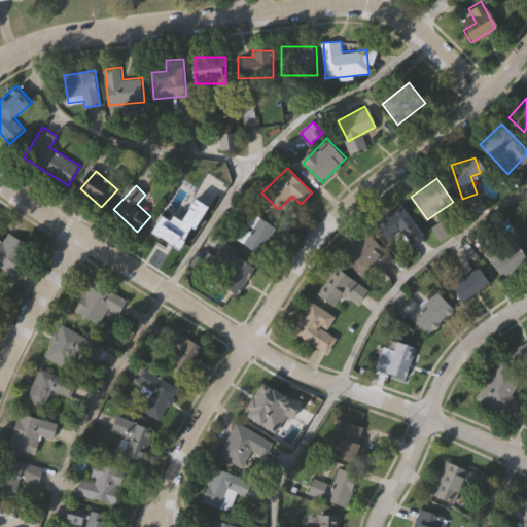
[(422,231),(399,252),(379,230),(400,209),(422,231)]
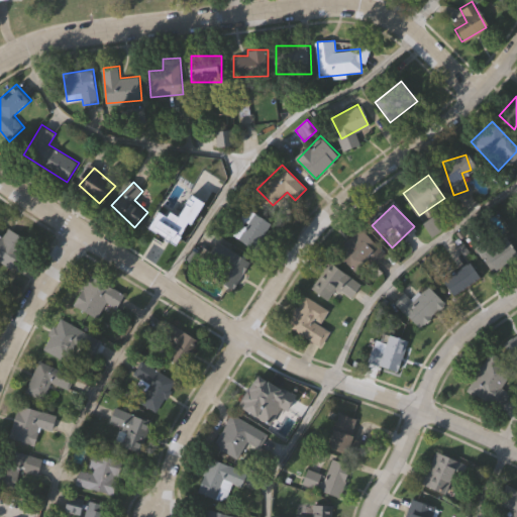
[(239,237),(256,212),(275,224),(257,249),(239,237)]
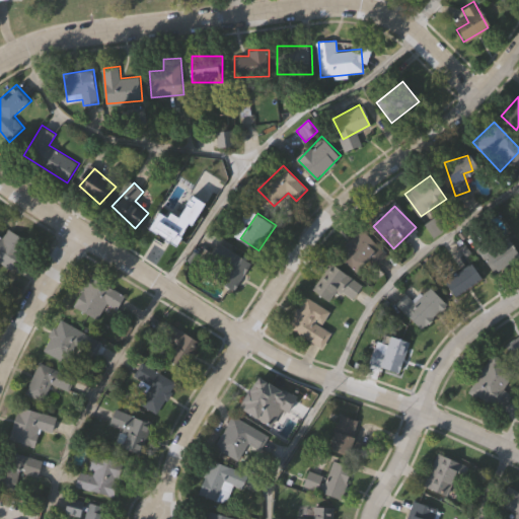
[(174,252),(147,233),(159,217),(186,235),(174,252)]
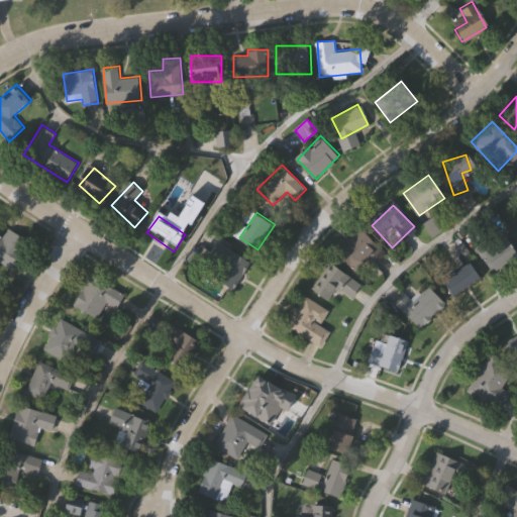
[(334,249),(357,226),(382,251),(358,275),(334,249)]
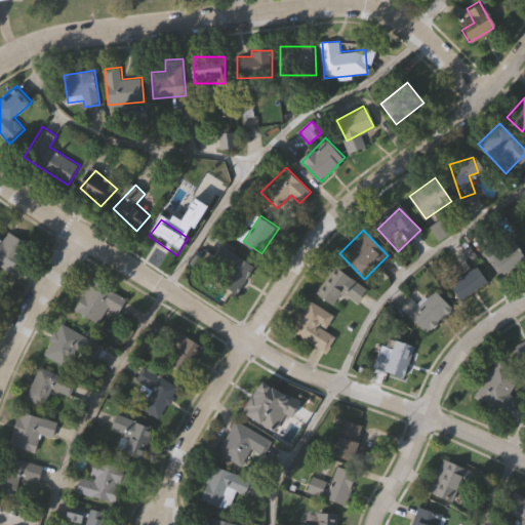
[(0,238),(3,240),(8,231),(30,243),(13,272),(0,264),(0,238)]
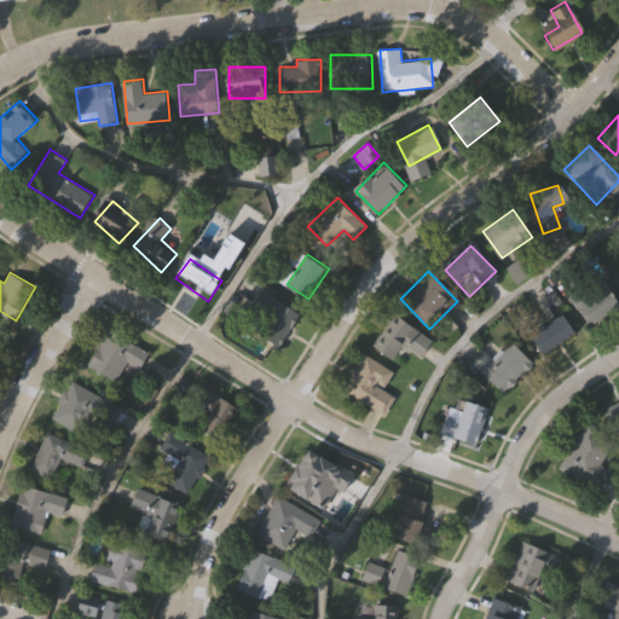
[(615,301),(590,325),(572,306),(597,282),(615,301)]
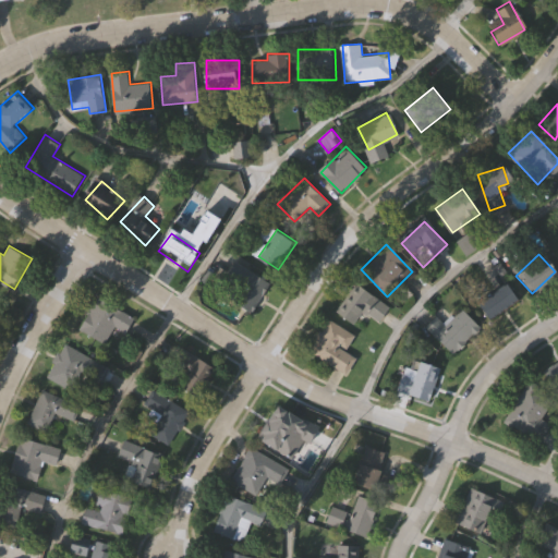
[(250,312),(228,294),(250,266),(271,284),(250,312)]
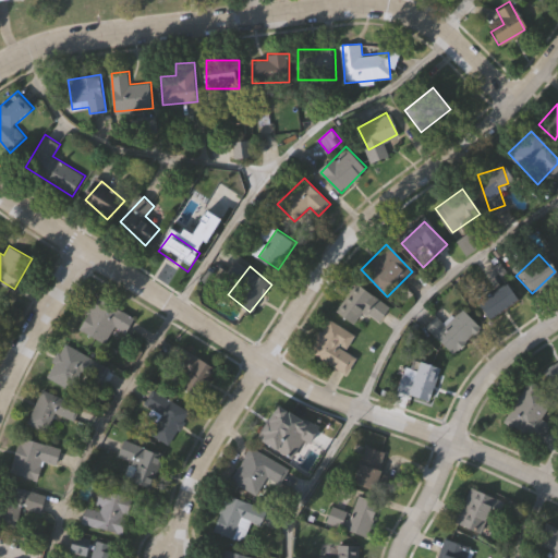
[(516,301),(486,319),(474,301),(504,282),(516,301)]
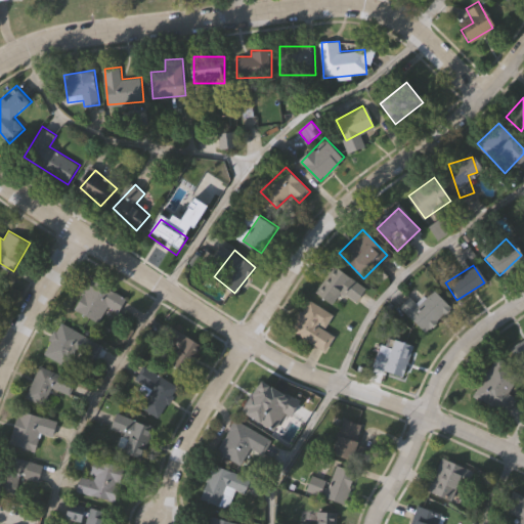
[(344,294),(336,306),(315,293),(333,266),(364,287),(355,301),(344,294)]
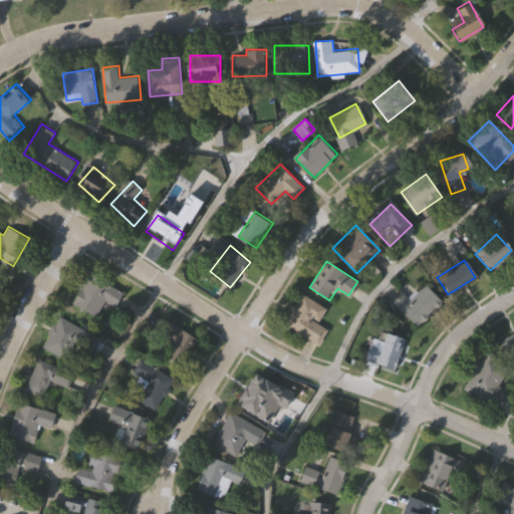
[(124,290),(116,308),(106,304),(100,318),(72,306),(86,274),(124,290)]
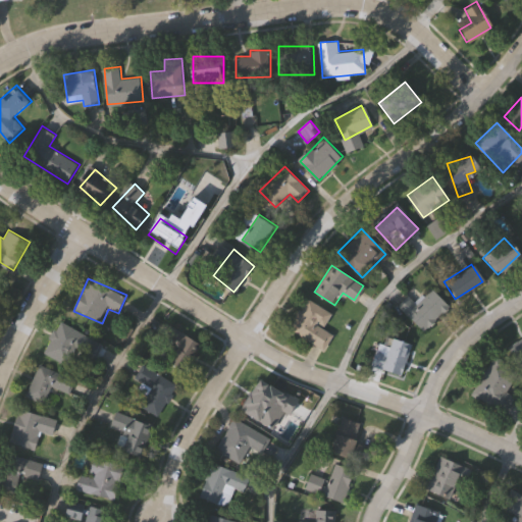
[(406,295),(415,304),(429,289),(447,305),(422,330),(396,305),(406,295)]
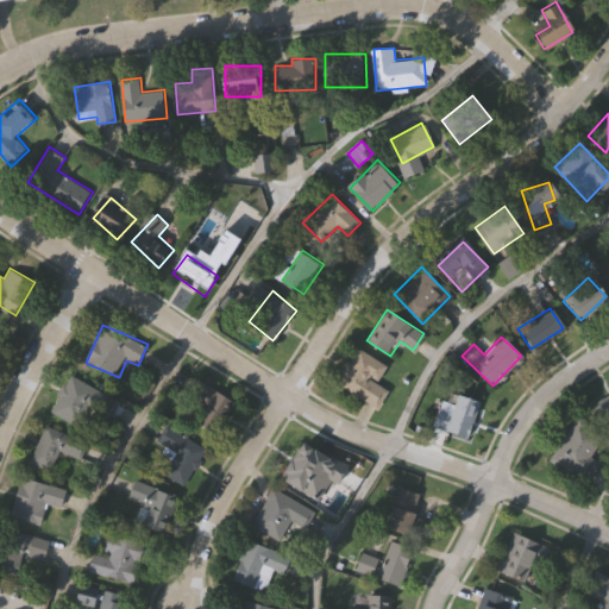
[(385,365),(375,382),(388,390),(377,408),(336,382),(357,347),(385,365)]
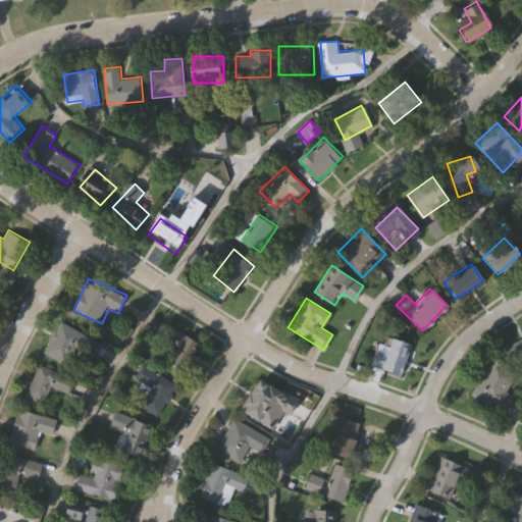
[(94,336),(79,369),(45,353),(60,321),(94,336)]
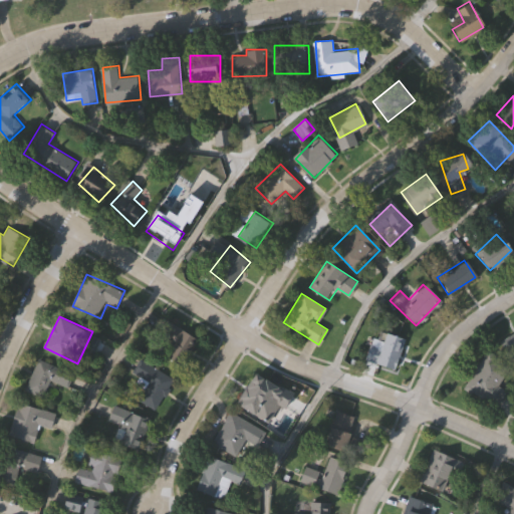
[(185,363),(159,349),(173,322),(199,337),(185,363)]
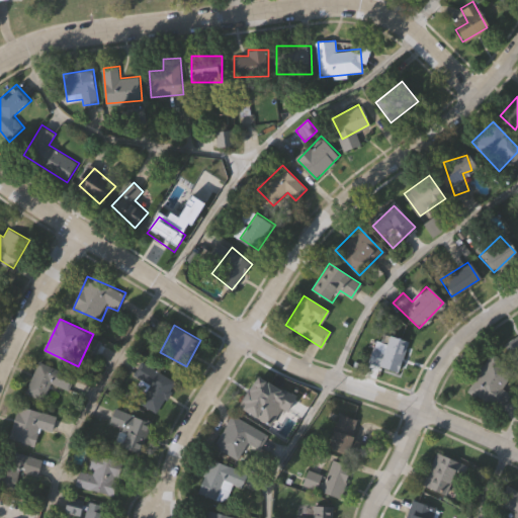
[(407,342),(397,371),(366,361),(374,339),(377,340),(380,333),(407,342)]
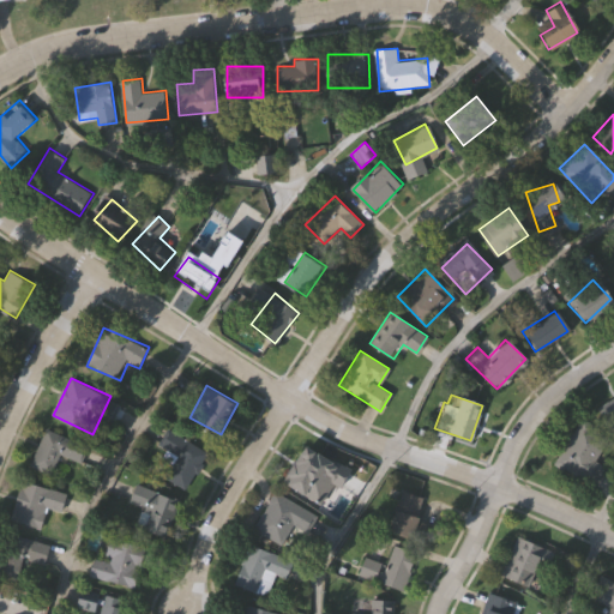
[(613,426),(601,409),(613,399),(613,426)]
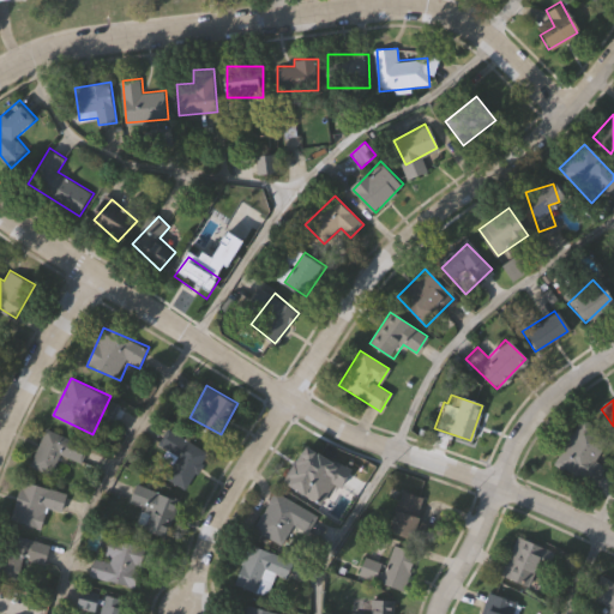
[(593,485),(554,463),(579,417),(609,434),(595,461),(603,465),(593,485)]
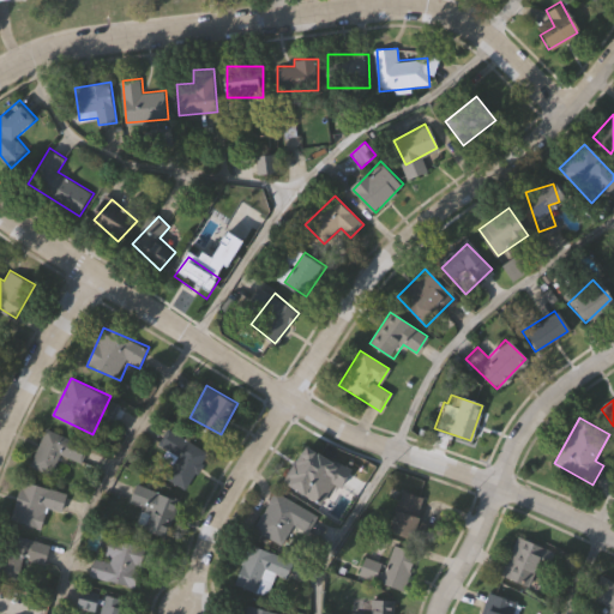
[(60,453),(53,474),(31,465),(46,427),(89,444),(82,462),(60,453)]
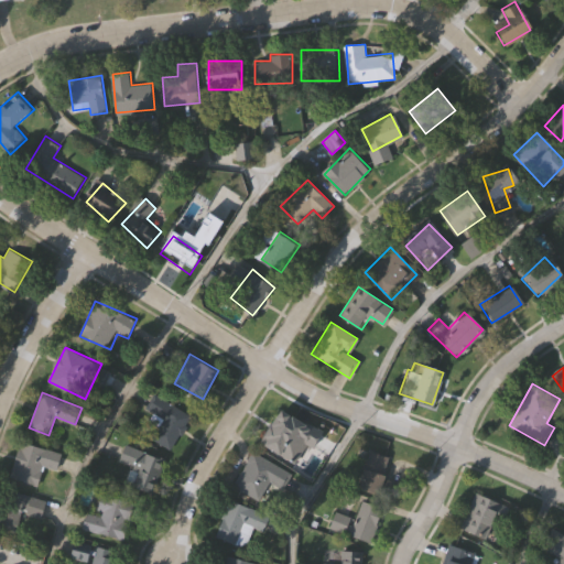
[(158,396),(191,414),(172,448),(152,437),(163,418),(150,410),(158,396)]
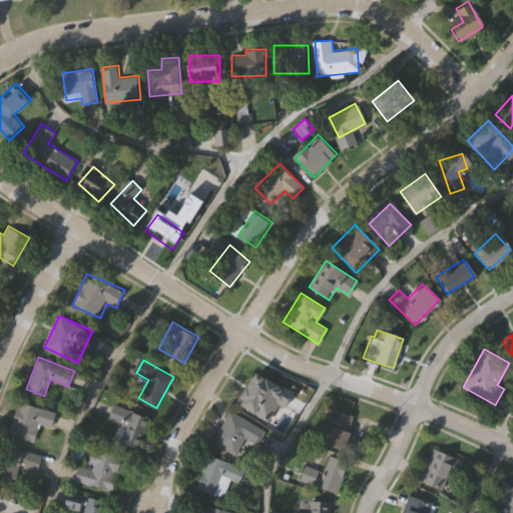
[(284,390),(272,410),(260,403),(253,414),(235,403),(254,372),(284,390)]
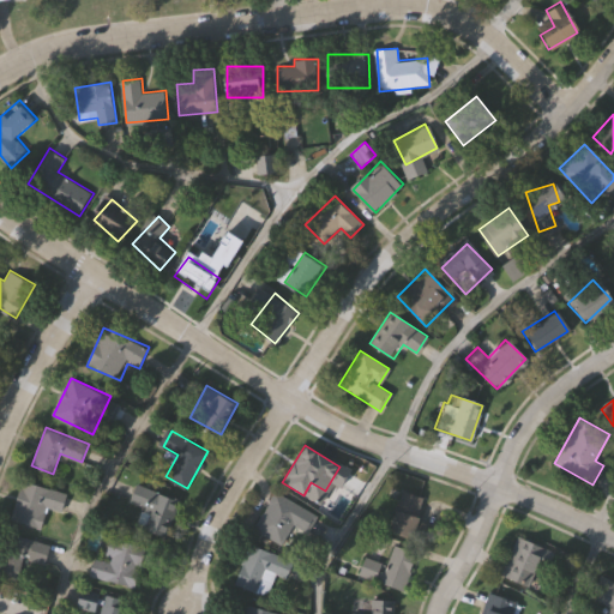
[(12,519),(23,480),(67,492),(62,512),(48,507),(42,528),(12,519)]
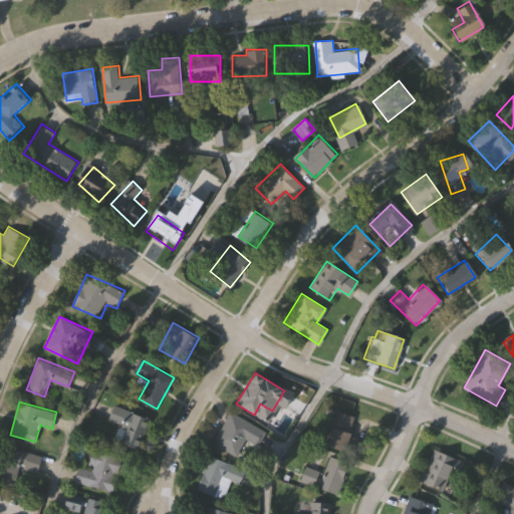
[(151,418),(140,449),(113,439),(123,409),(151,418)]
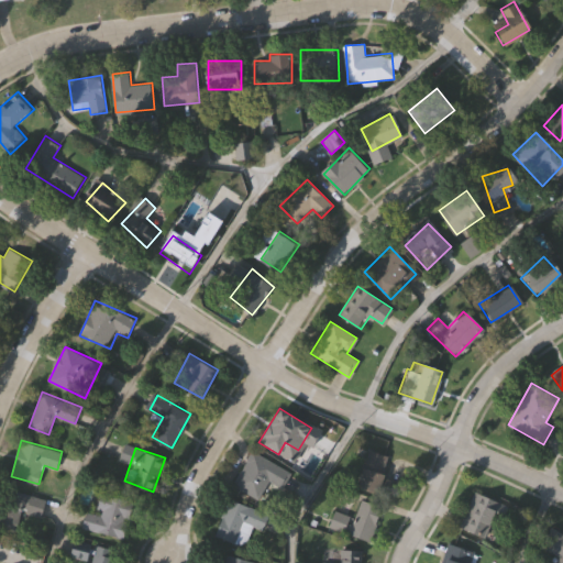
[(356,486),(365,449),(387,454),(378,492),(356,486)]
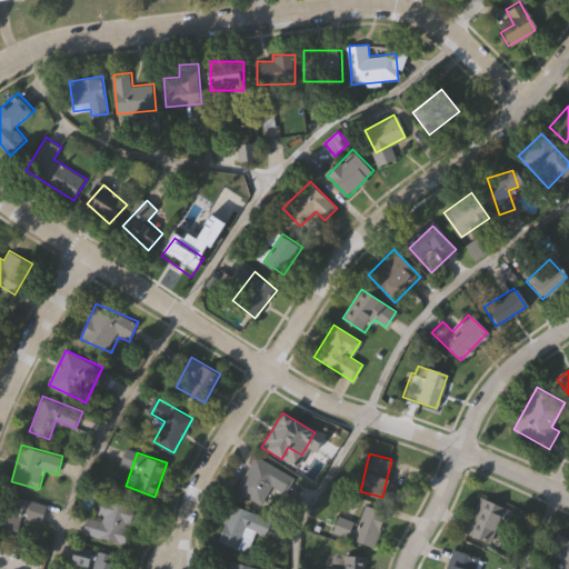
[(261,503),(235,490),(252,455),(292,475),(283,492),(270,486),(261,503)]
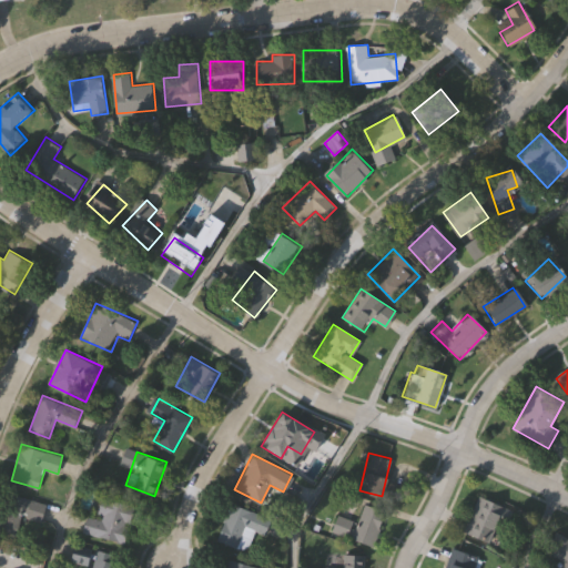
[(23,515),(16,537),(0,530),(0,507),(7,490),(48,505),(41,521),(23,515)]
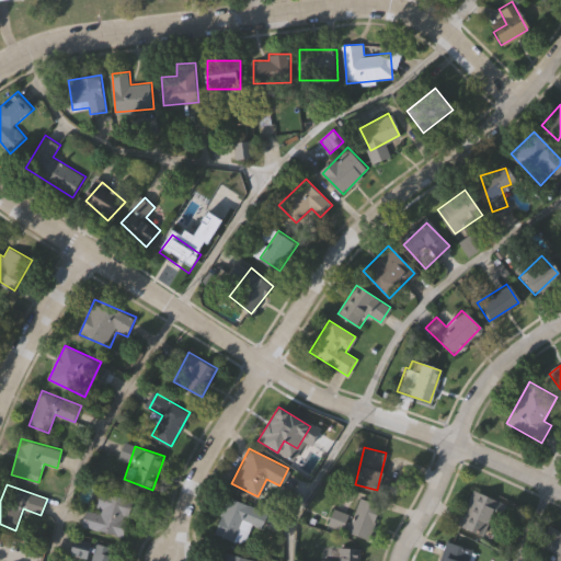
[(497,500),(482,536),(456,525),(471,489),(497,500)]
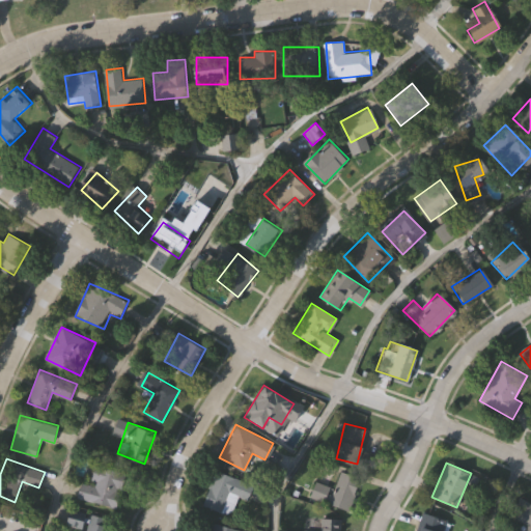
[(77,497),(81,482),(90,484),(95,464),(127,473),(117,508),(77,497)]
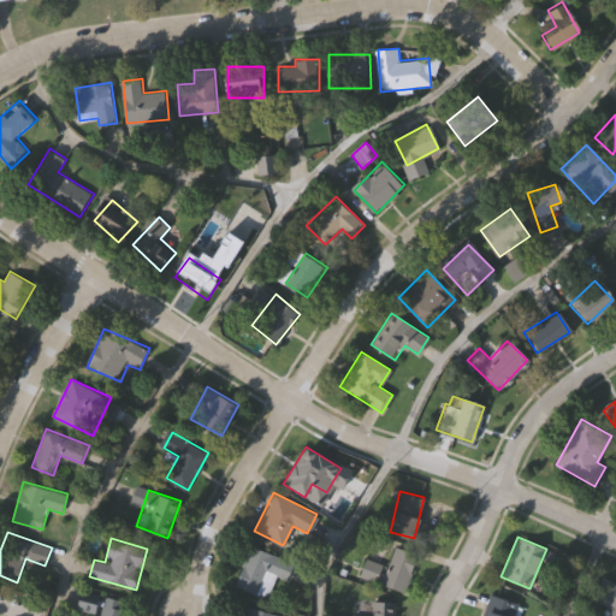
[(291,558),(285,579),(276,576),(270,597),(236,587),(247,546),(291,558)]
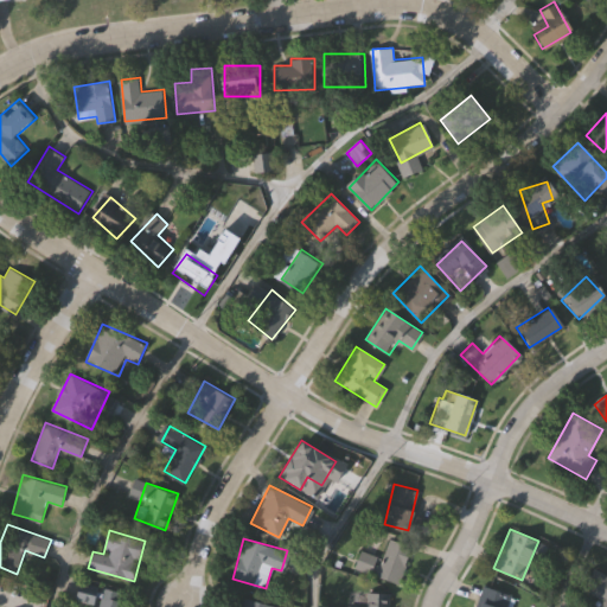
[(353,568),(359,550),(382,557),(389,538),(410,545),(397,583),(353,568)]
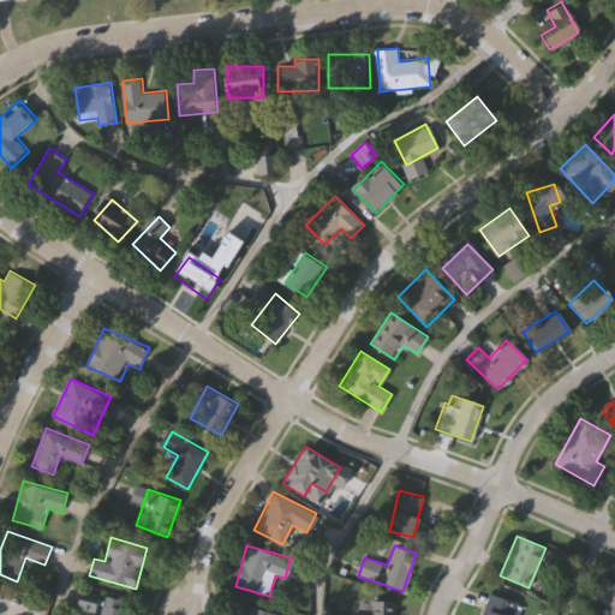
[(605,614),(610,605),(590,597),(599,575),(614,581),(614,614),(605,614)]
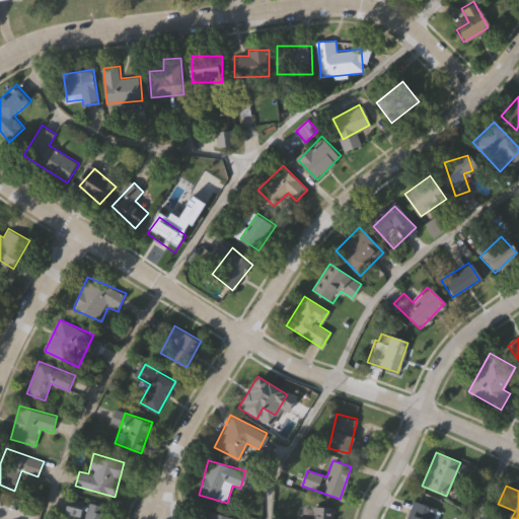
[(432,518),(406,518),(413,501),(436,508),(432,518)]
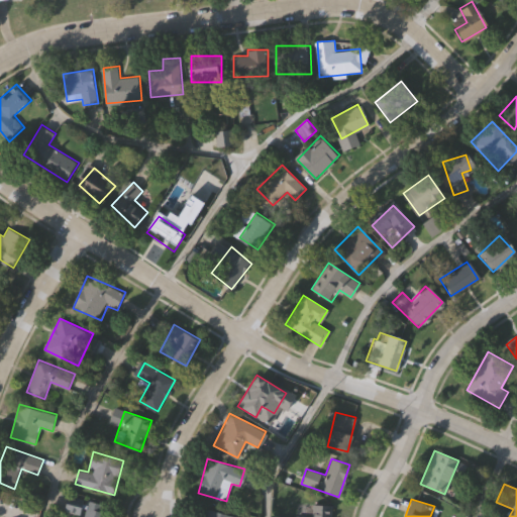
[(295,516),(295,515),(307,515),(307,504),(330,504),(330,516),(295,516)]
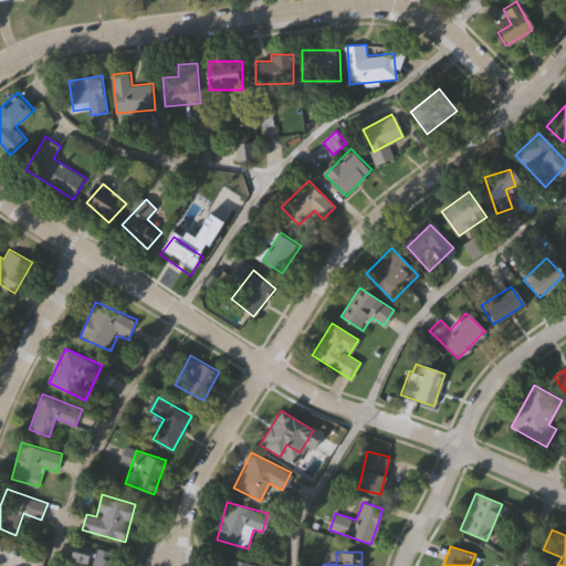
[(93,565),(96,555),(116,561),(114,565),(93,565)]
